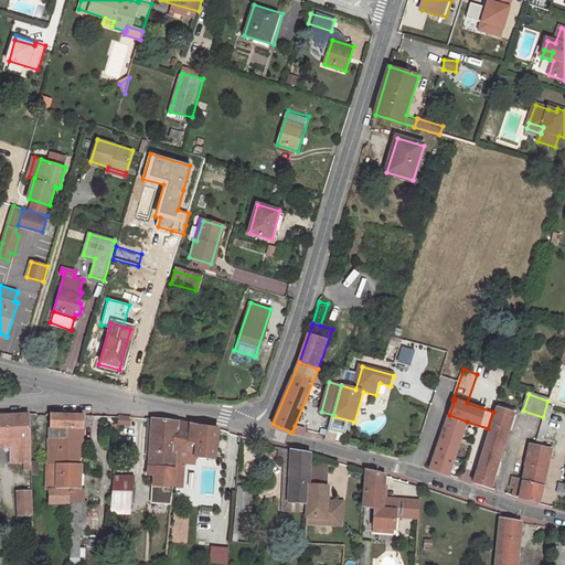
[(489,488),(513,412),(498,407),(473,482),(489,488)]
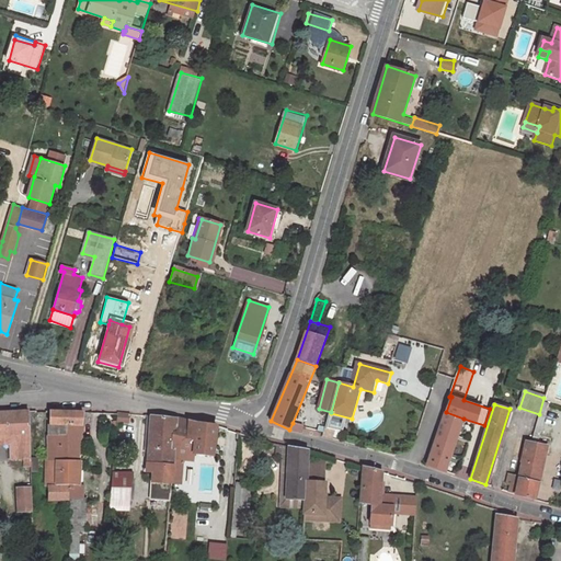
[(8,412),(9,436),(12,436),(31,436),(30,411),(8,412)]
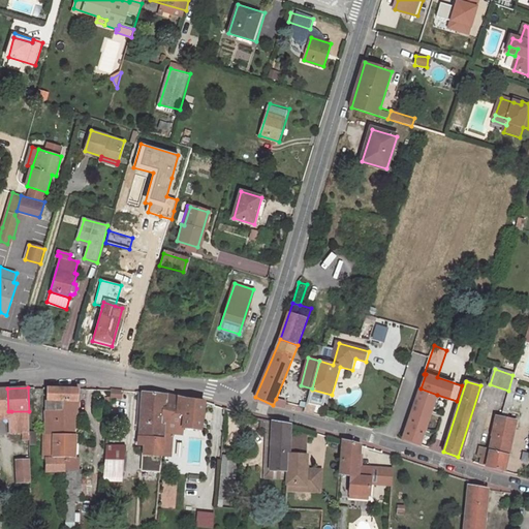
[(64,419),(76,421),(81,390),(49,387),(49,409),(64,410),(64,419)]
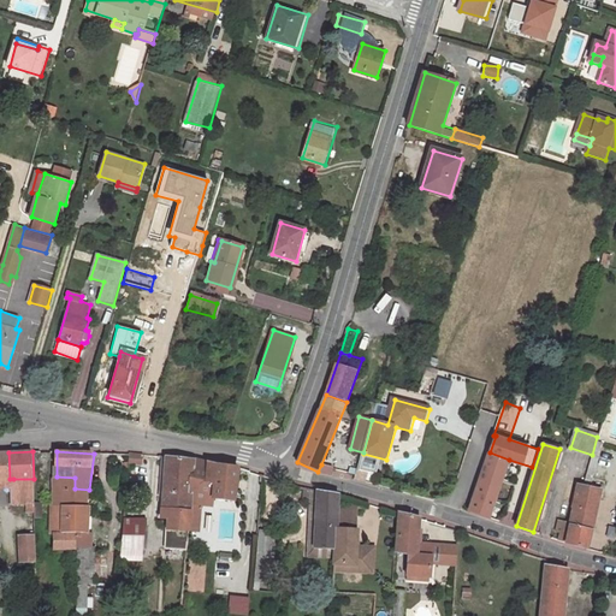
[(0,478),(10,479),(9,452),(0,452),(0,478)]
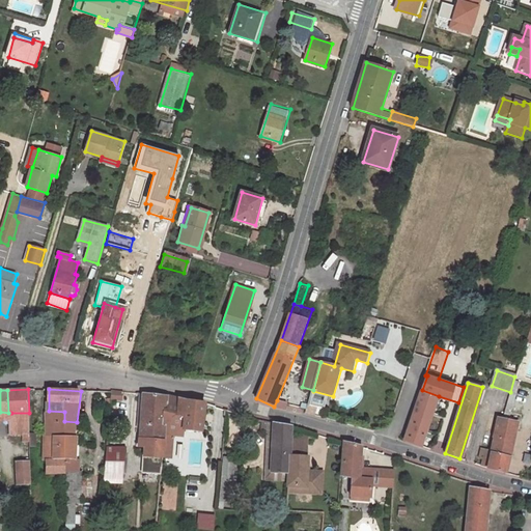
[(435,407),(439,396),(422,390),(418,401),(435,407)]
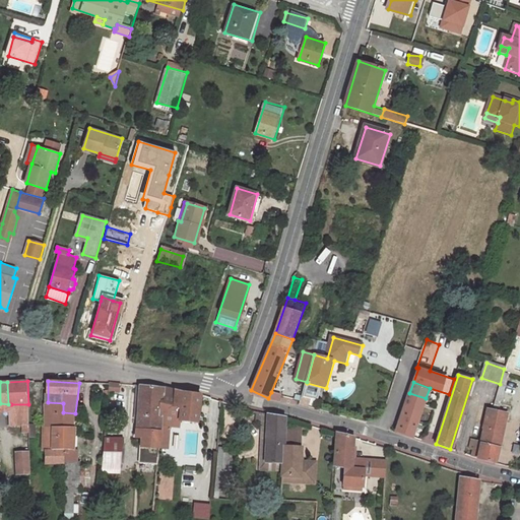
[(108,393),(118,393),(119,384),(110,383),(109,384),(108,393)]
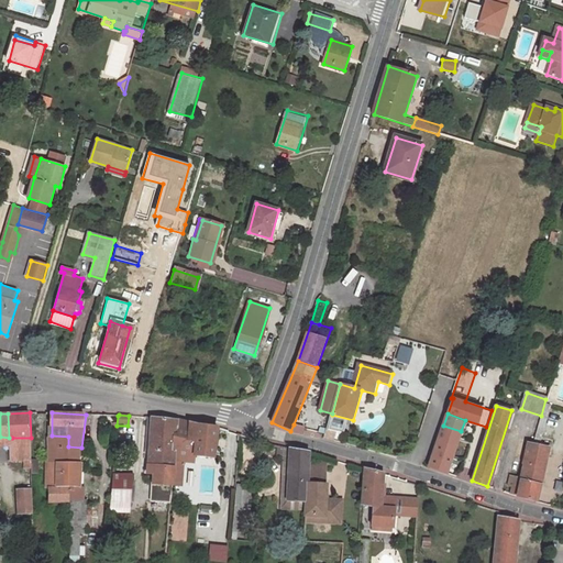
[(152,418),(148,466),(154,467),(152,503),(170,504),(173,485),(175,461),(176,452),(173,452),(174,439),(176,439),(178,420),(152,418)]
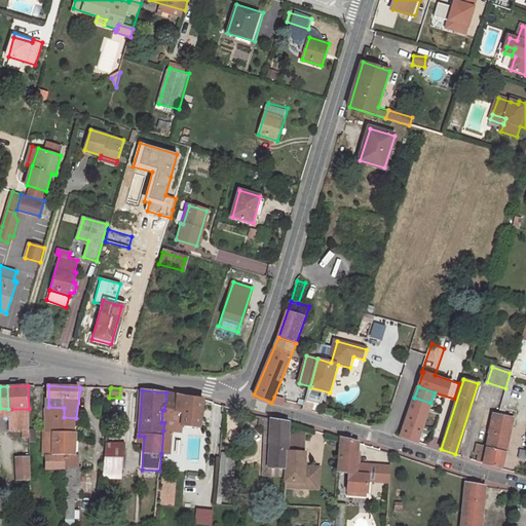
[(308,392),(302,391),(299,404),(305,405),(306,402),(308,392)]
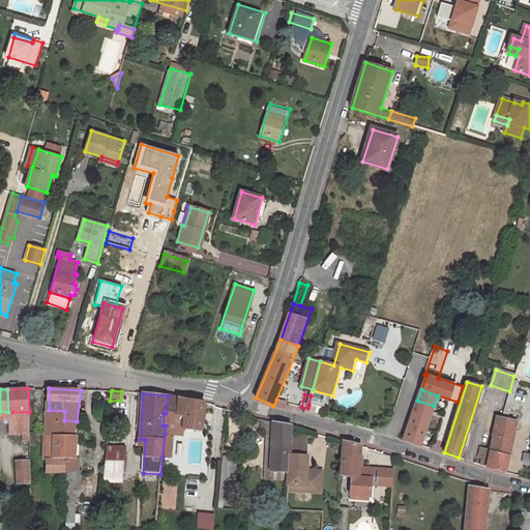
[(182,429),(200,431),(203,403),(168,395),(166,413),(180,415),(179,429),(182,429)]
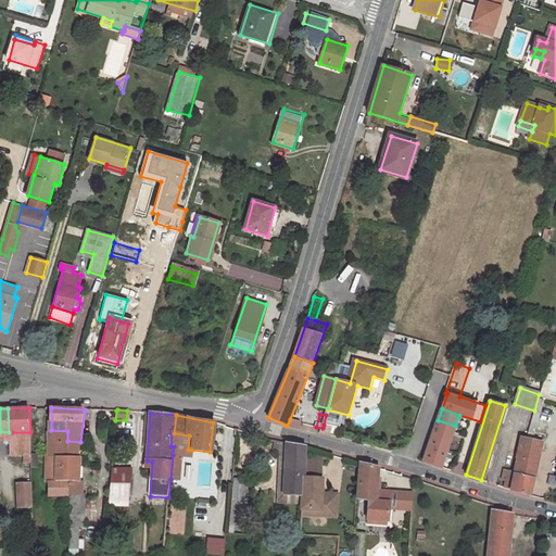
[(300,429),(301,422),(290,419),(287,426),(300,429)]
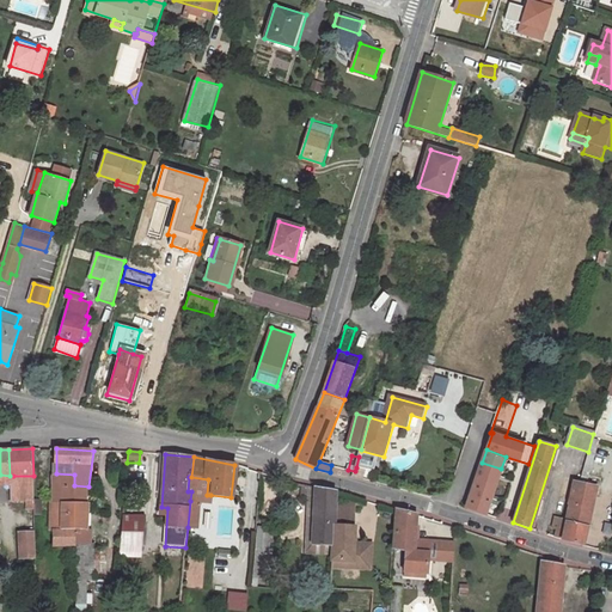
[(485,513),(501,469),(482,463),(467,507),(485,513)]
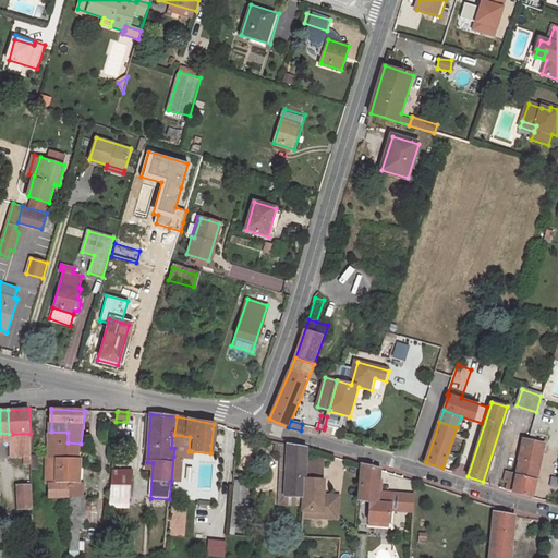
[(324,429),(323,434),(334,437),(335,428),(325,426),(324,429)]
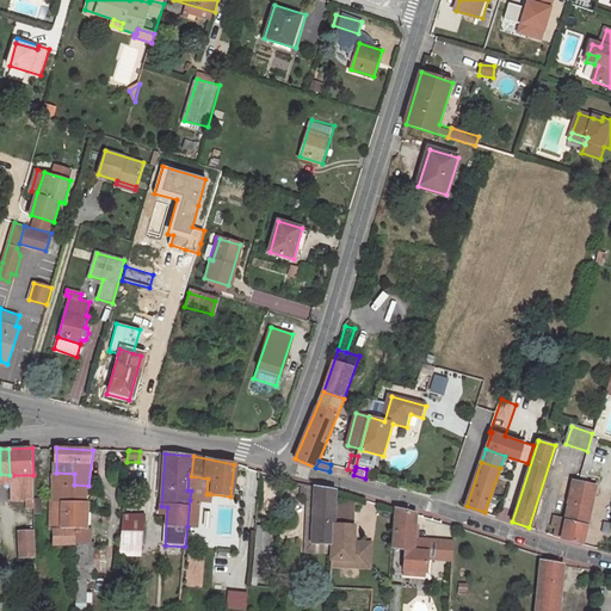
[(56,473),(55,500),(87,498),(88,486),(74,485),(74,474),(56,473)]
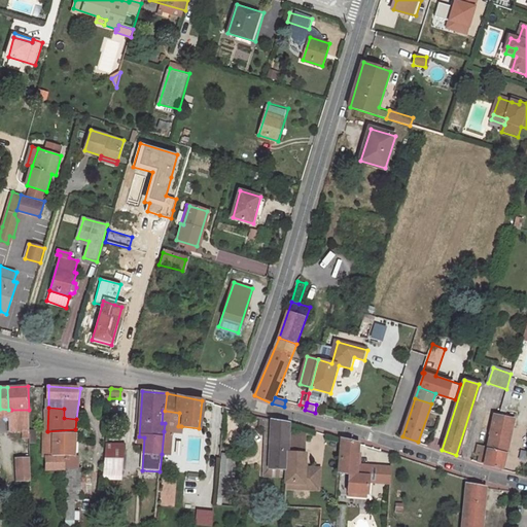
[(29,410),(11,410),(11,431),(29,431),(29,410)]
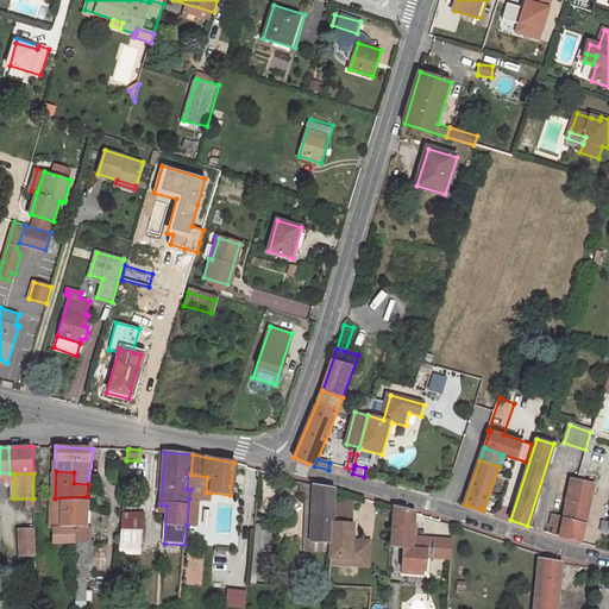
[(202,500),(208,501),(209,493),(206,493),(207,477),(190,475),(188,475),(187,489),(190,489),(189,498),(202,500)]
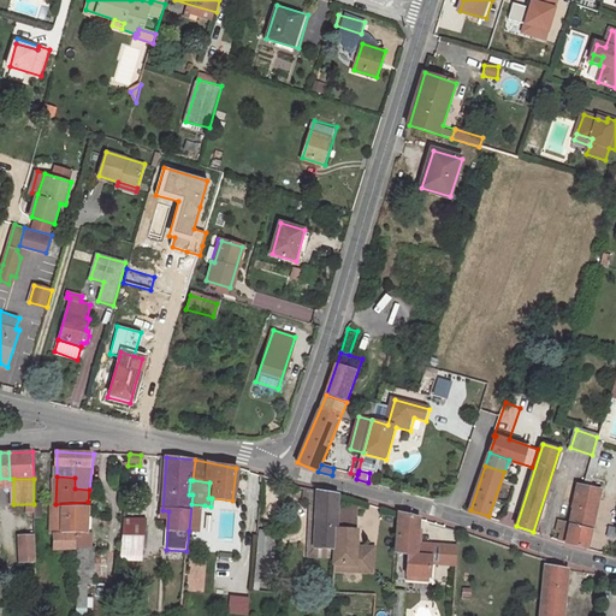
[(588,548),(602,491),(582,486),(578,485),(572,507),(574,508),(570,523),(566,542),(588,548)]
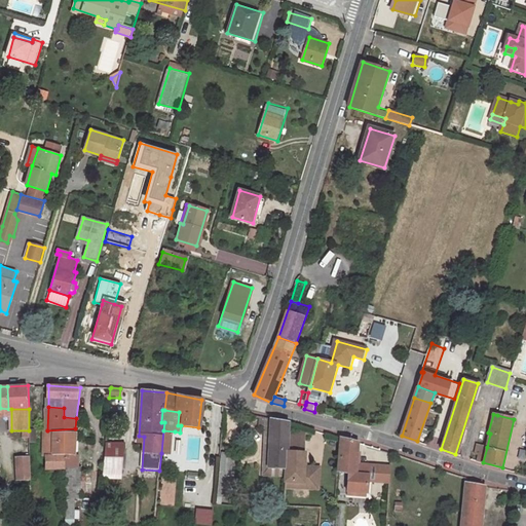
[(271,418),(269,467),(287,468),(288,452),(289,422),(271,418)]
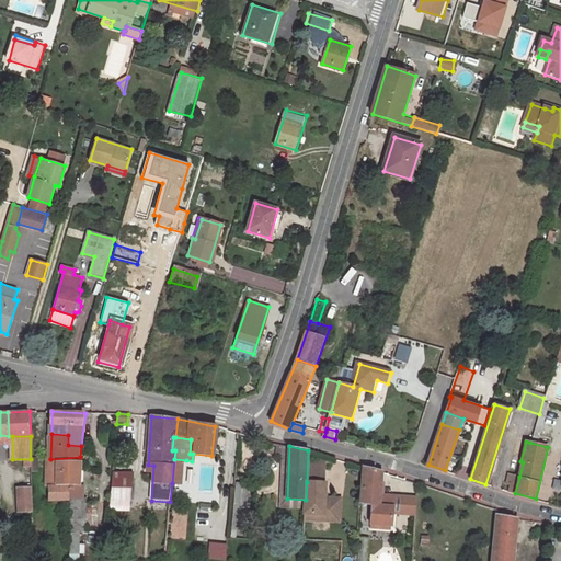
[(68,487),(77,485),(80,457),(50,459),(48,460),(47,487),(50,487),(68,487)]
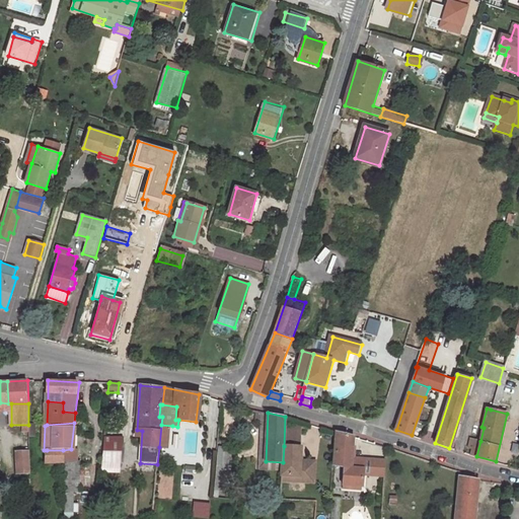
[(171,432),(172,426),(161,425),(159,447),(166,448),(168,431),(171,432)]
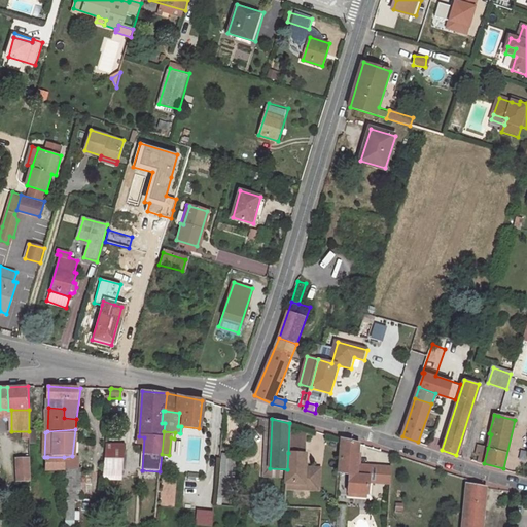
[(290,432),(289,453),(301,454),(302,433),(290,432)]
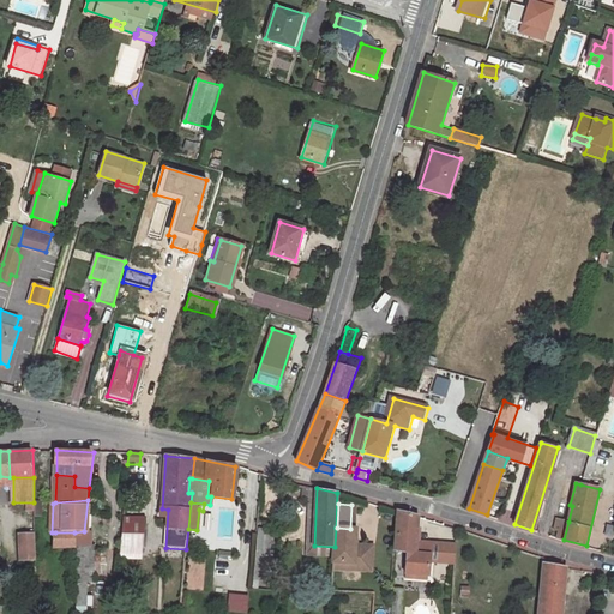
[(420,516),(398,511),(396,551),(416,554),(415,575),(428,576),(429,561),(431,546),(417,545),(417,542),(420,516)]
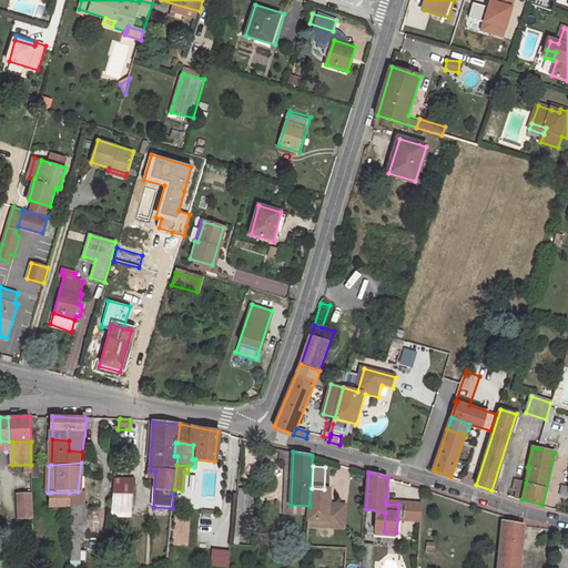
[(526,483),(517,479),(514,489),(517,490),(516,497),(521,499),(526,483)]
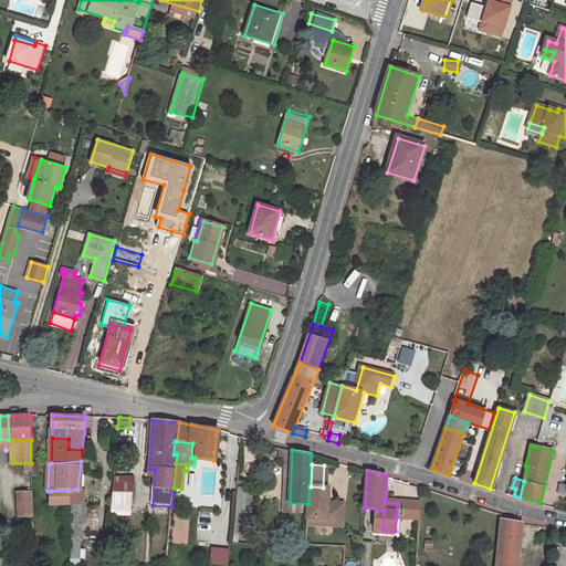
[(112,511),(130,513),(133,481),(114,480),(112,511)]
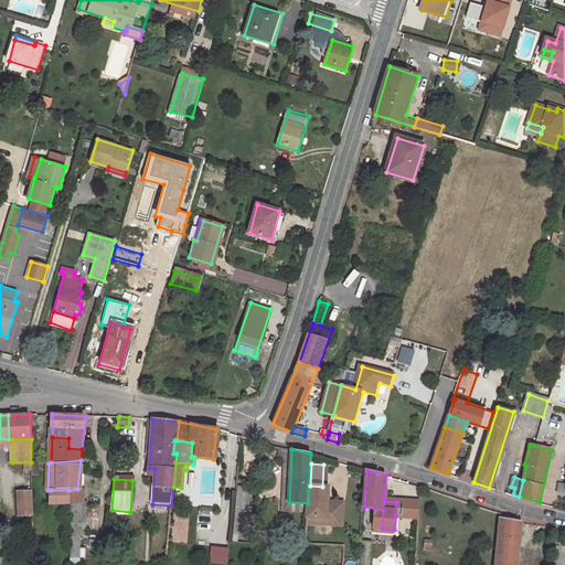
[(247,532),(251,487),(236,486),(233,531),(247,532)]
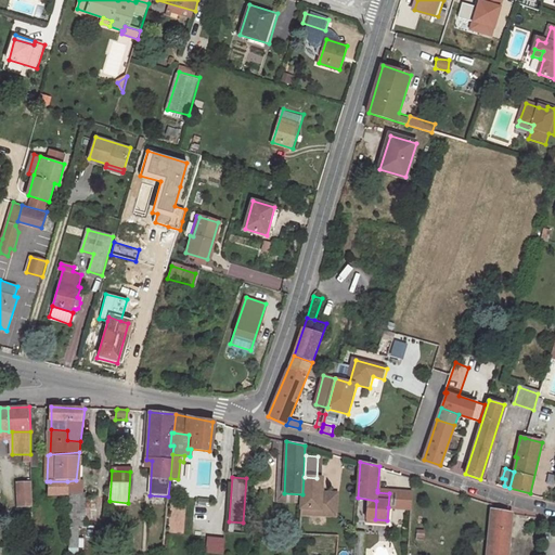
[(321,493),(322,478),(317,478),(305,477),(304,477),(302,494),(301,508),(320,510),(320,515),(336,516),(337,494),(321,493)]
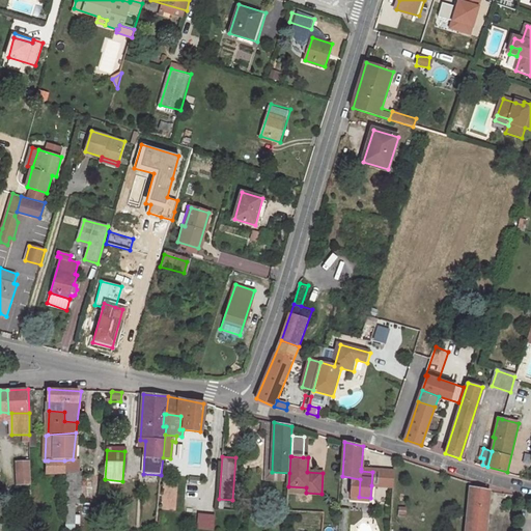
[(64,460),(48,460),(49,474),(65,474),(64,460)]
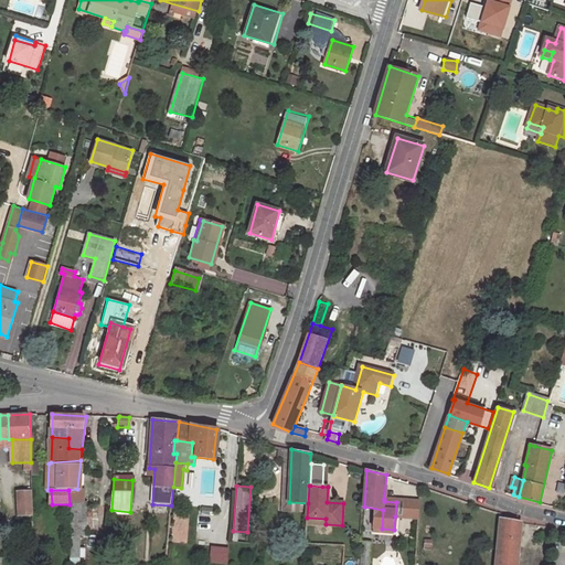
[(19,493),(19,515),(33,515),(32,492),(19,493)]
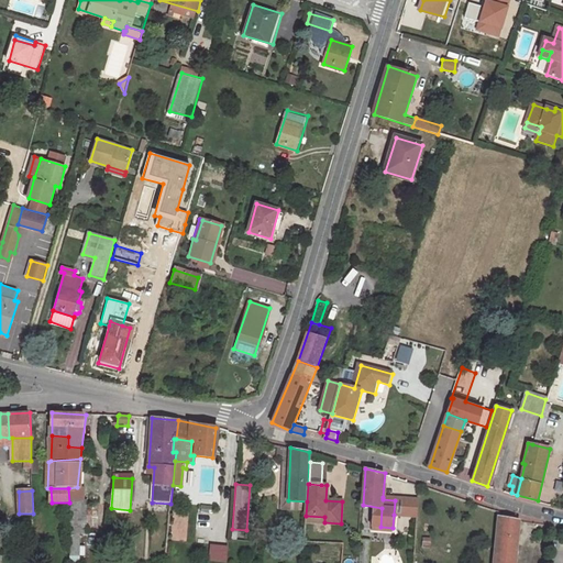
[(383,497),(383,499),(395,500),(394,515),(418,517),(419,500),(383,497)]
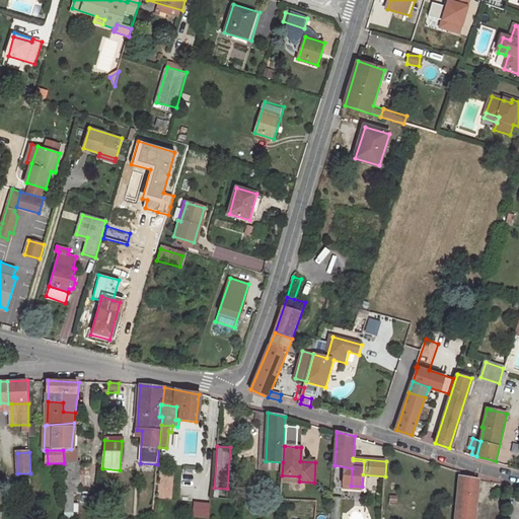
[(299,482),(299,476),(282,475),(282,484),(299,485),(299,482)]
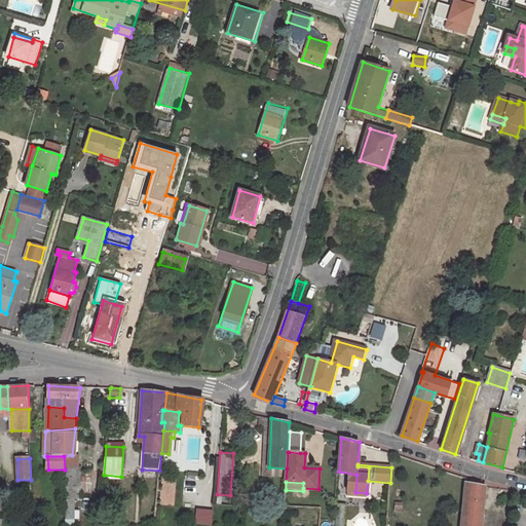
[(481,525),(484,486),(465,483),(460,525),(481,525)]
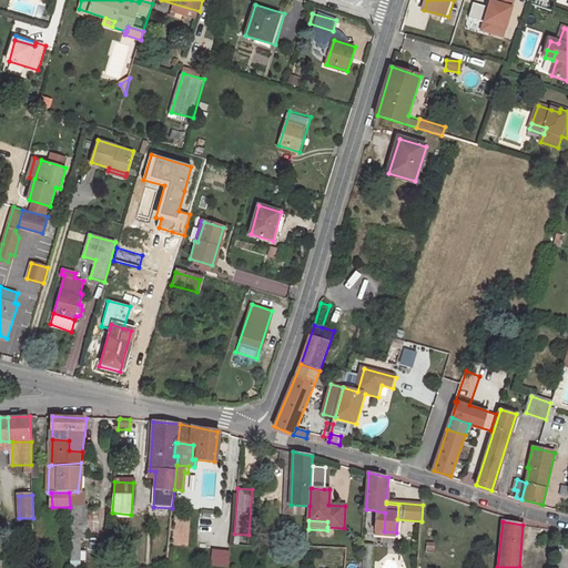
[(371,567),(374,545),(362,544),(361,567),(364,567),(371,567)]
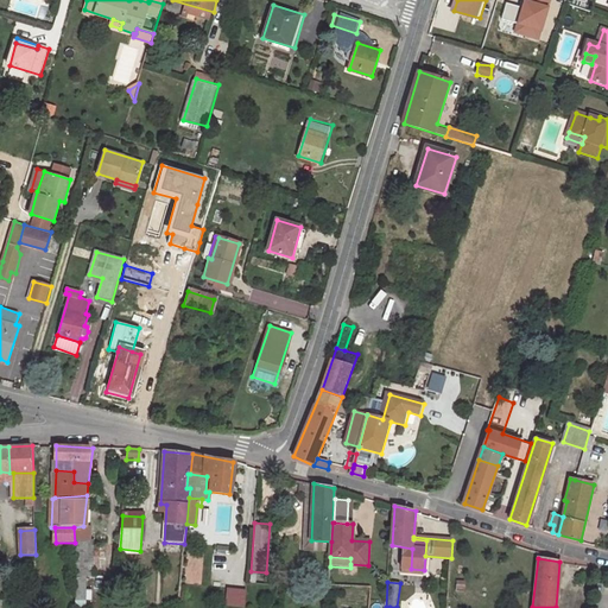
[(245,590),(227,589),(225,606),(242,607),(245,590)]
